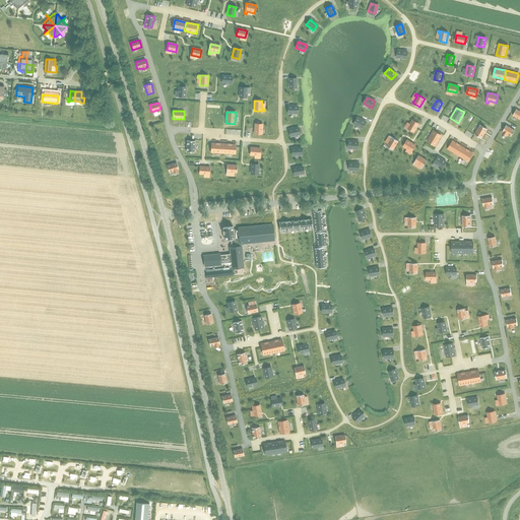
[(356,118),(354,124),(363,128),(366,122),(358,118),(356,118)]
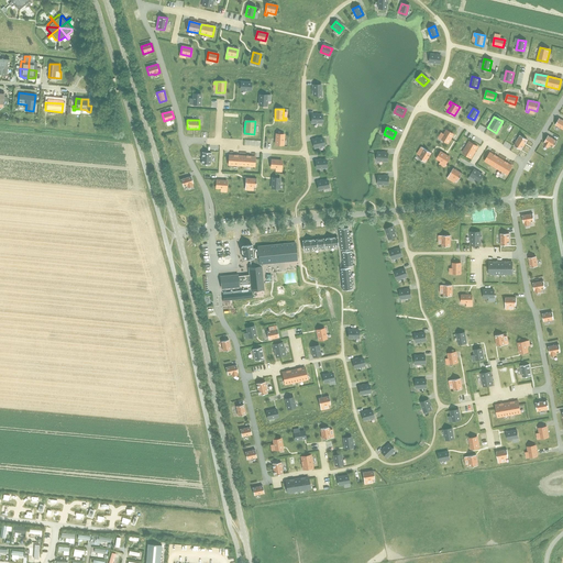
[(448,143),(453,134),(446,130),(441,139),(448,143)]
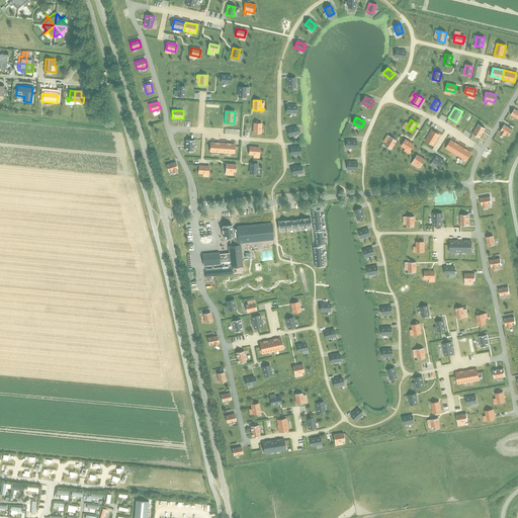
[(480,138),(485,128),(479,124),(472,134),(480,138)]
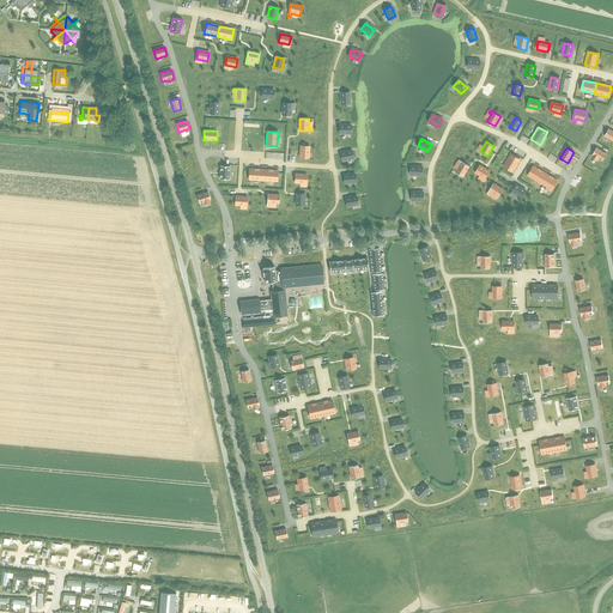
[(602,161),(606,153),(596,147),(592,155),(593,155),(592,157),(598,159),(599,158),(602,161)]
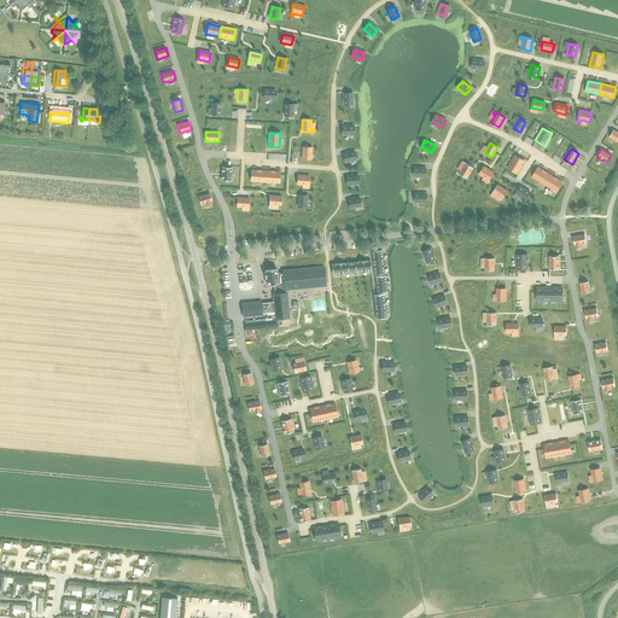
[(354,152),(343,155),(345,162),(356,159),(354,152)]
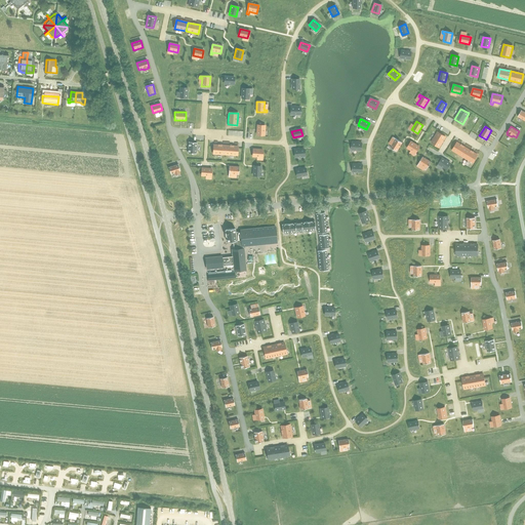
[(439,147),(445,136),(438,132),(432,143),(439,147)]
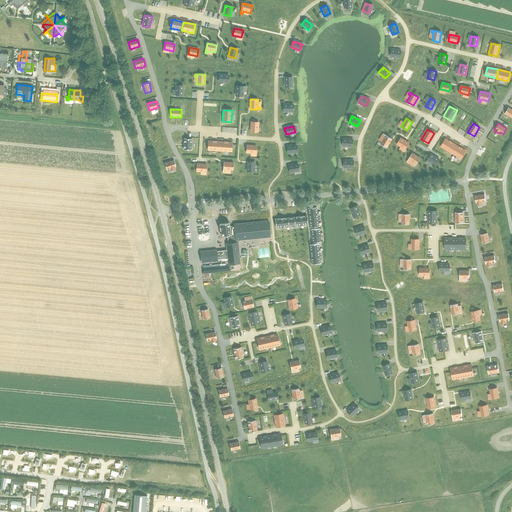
[(387,147),(392,139),(383,134),(382,135),(384,137),(380,143),(387,147)]
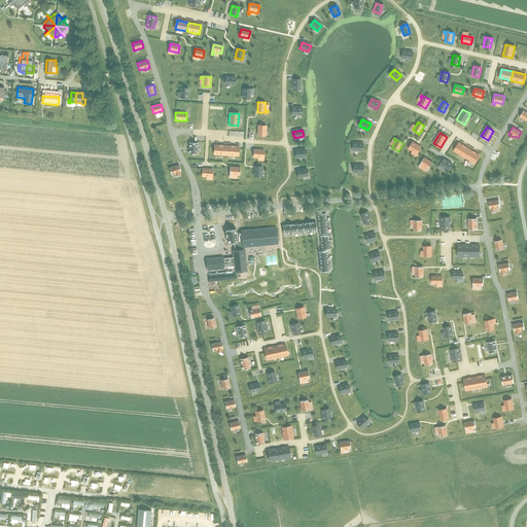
[(417,153),(421,147),(413,142),(409,148),(417,153)]
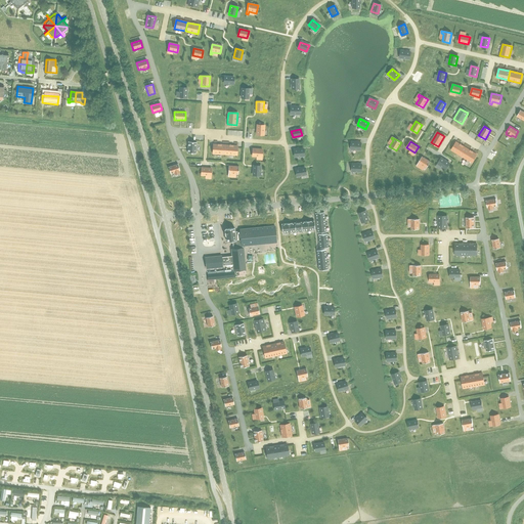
[(476,155),(456,142),(451,149),(472,162),(476,155)]
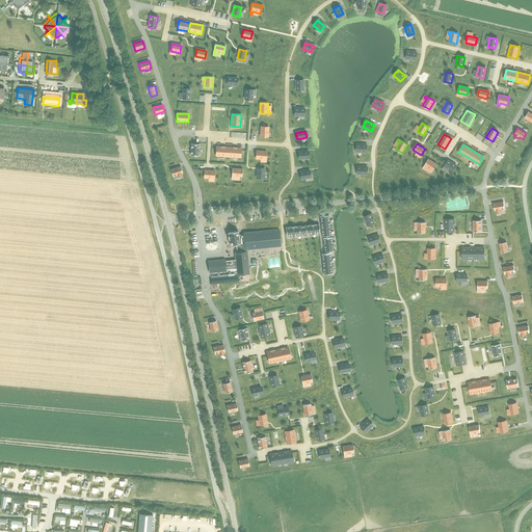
[(228,156),(229,148),(216,147),(216,156),(228,156)]
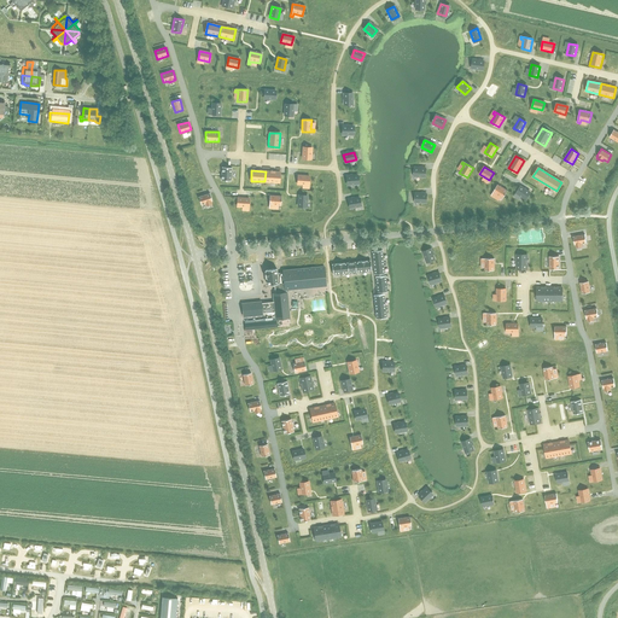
[(279,182),(279,172),(266,172),(264,181),(279,182)]
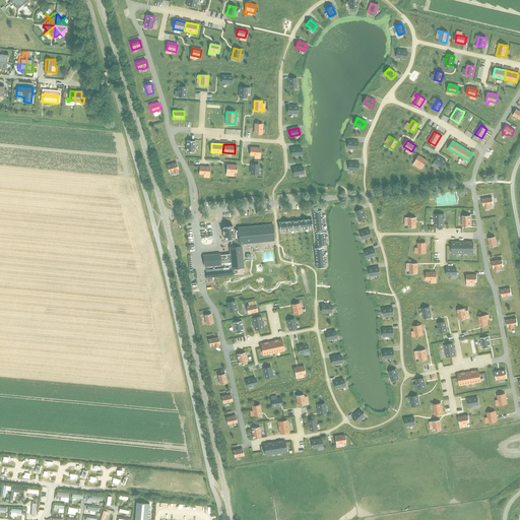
[(423,167),(427,160),(418,155),(413,164),(414,166),(416,163),(423,167)]
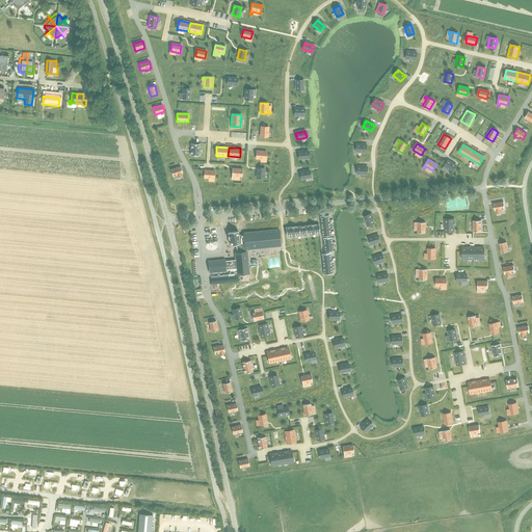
[(456,165),(448,160),(444,166),(452,171),(456,165)]
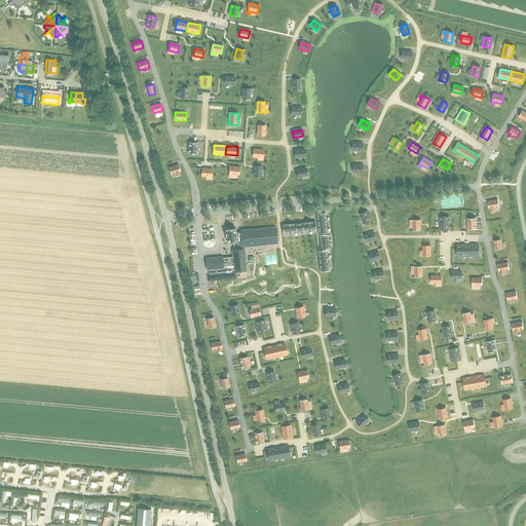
[(181,171),(179,164),(168,167),(171,174),(175,173),(175,175),(180,173),(180,172),(181,171)]
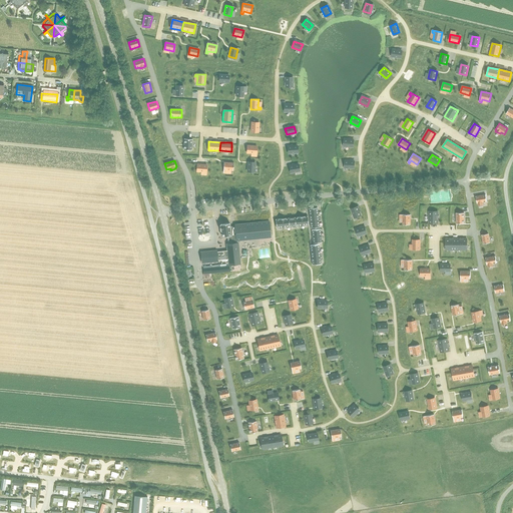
[(233,170),(233,163),(223,162),(223,172),(225,172),(225,170),(233,170)]
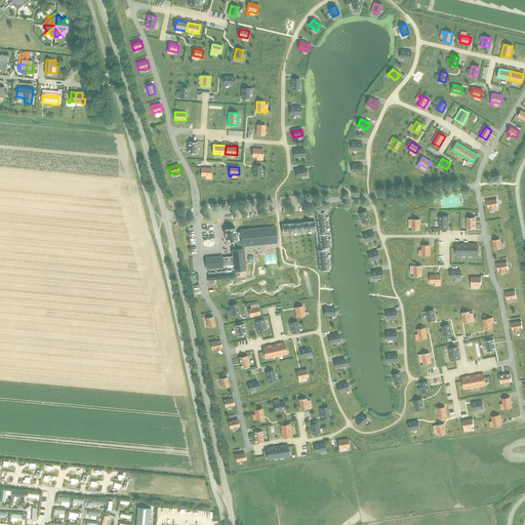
[(305,168),(295,170),(297,176),(307,175),(305,168)]
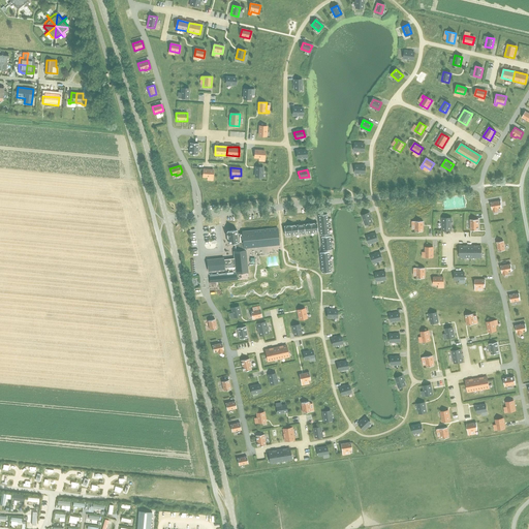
[(502,208),(501,200),(491,201),(492,209),(493,209),(493,211),(499,210),(498,208),(502,208)]
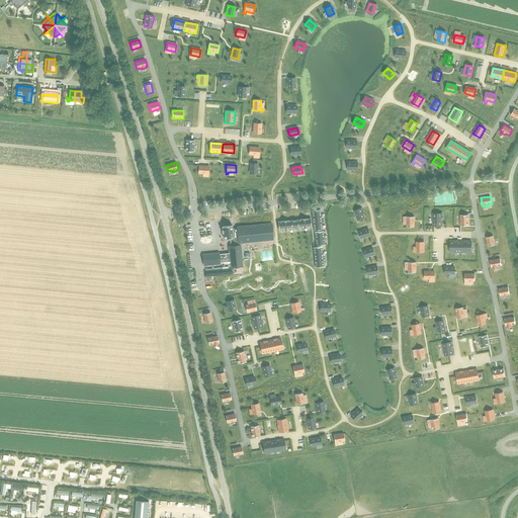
[(361,208),(355,210),(358,220),(364,217),(361,208)]
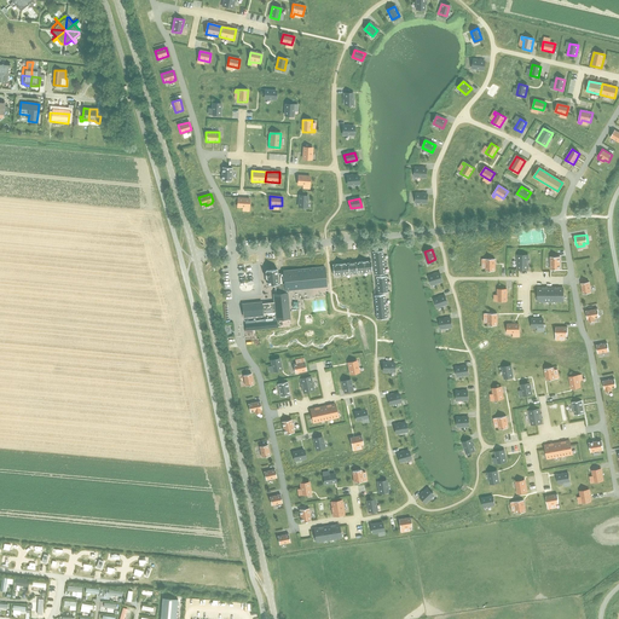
[(528,268),(528,255),(518,255),(518,268),(528,268)]
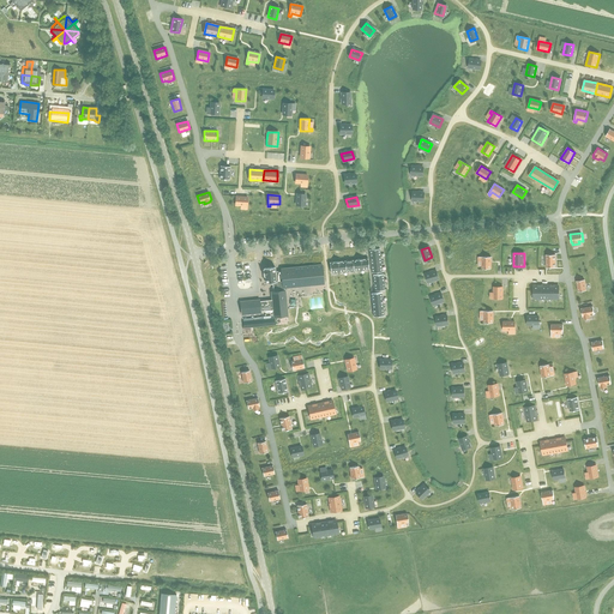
[(491,269),(491,257),(479,257),(479,259),(481,259),(481,269),(491,269)]
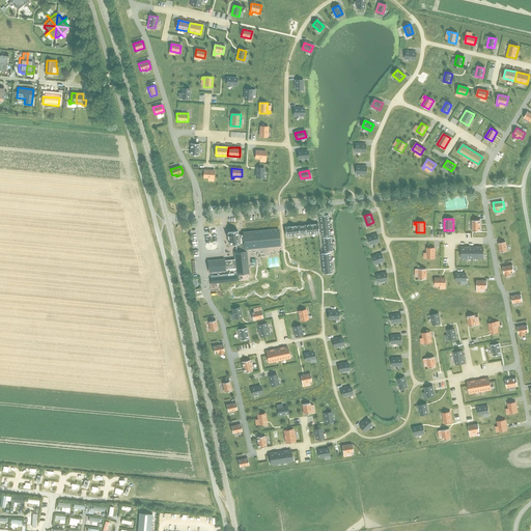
[(239,244),(235,244),(235,247),(236,249),(245,249),(269,246),(280,245),(278,229),(243,232),(243,234),(240,234),(238,234),(239,244)]
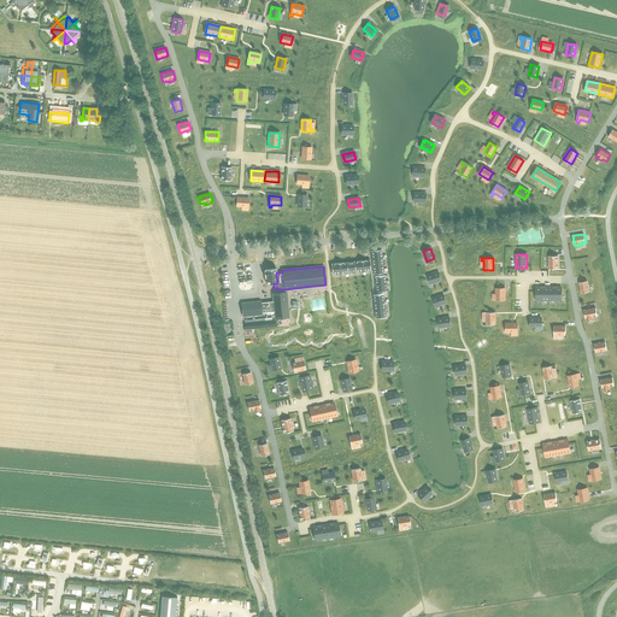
[(265,270),(264,271),(265,277),(266,277),(266,285),(274,283),(277,283),(276,272),(276,268),(265,269),(265,270)]
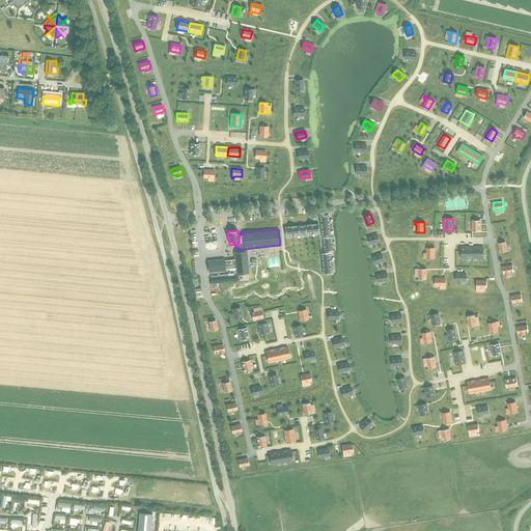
[(378,234),(368,238),(370,244),(380,242),(378,234)]
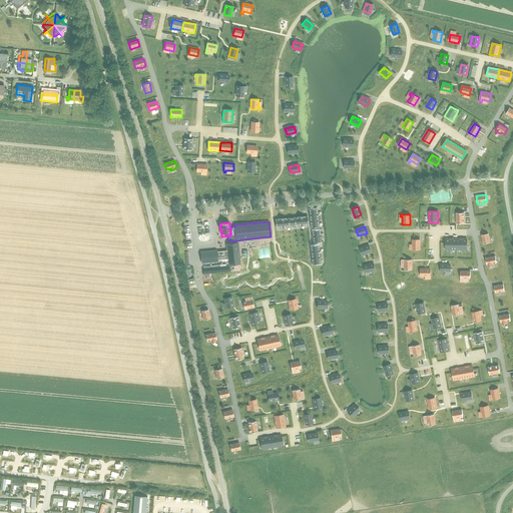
[(490,242),(488,232),(482,234),(483,243),(490,242)]
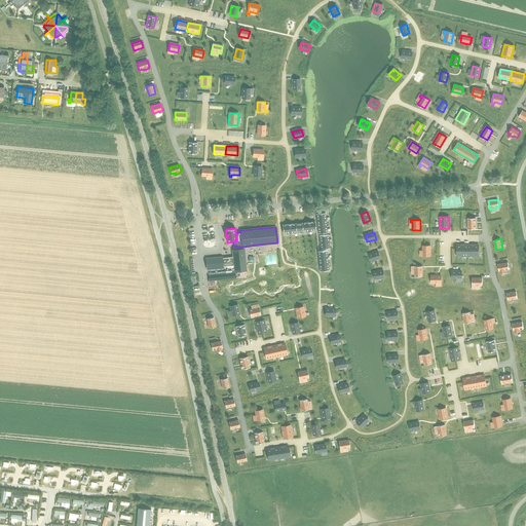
[(233,257),(227,257),(228,266),(234,265),(234,271),(247,270),(243,249),(243,248),(242,247),(234,247),(234,250),(232,250),(233,255),(233,257)]
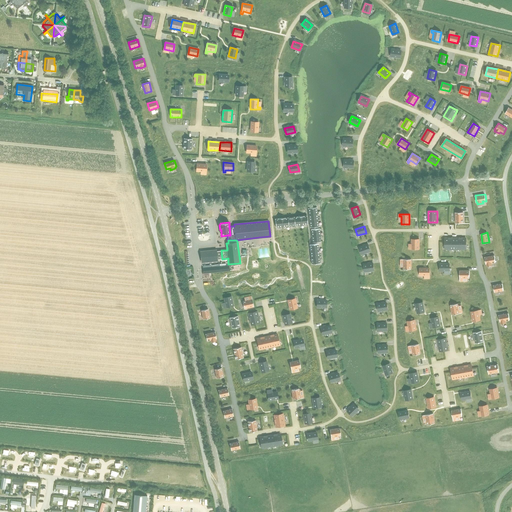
[(368,245),(359,248),(361,254),(370,251),(368,245)]
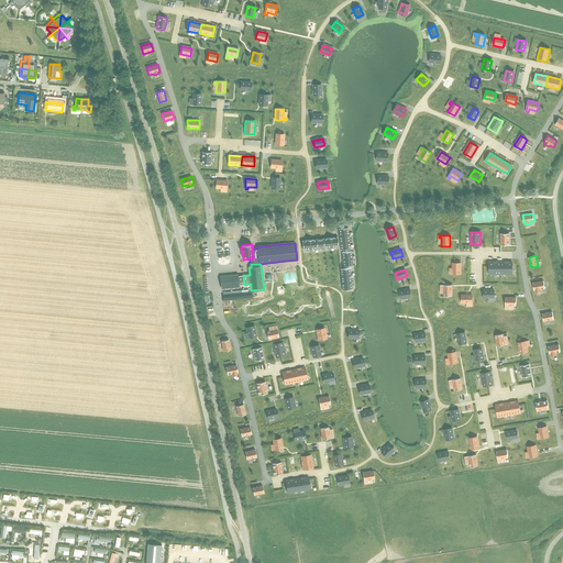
[(220,277),(221,288),(239,286),(244,285),(243,275),(238,276),(238,275),(220,277)]
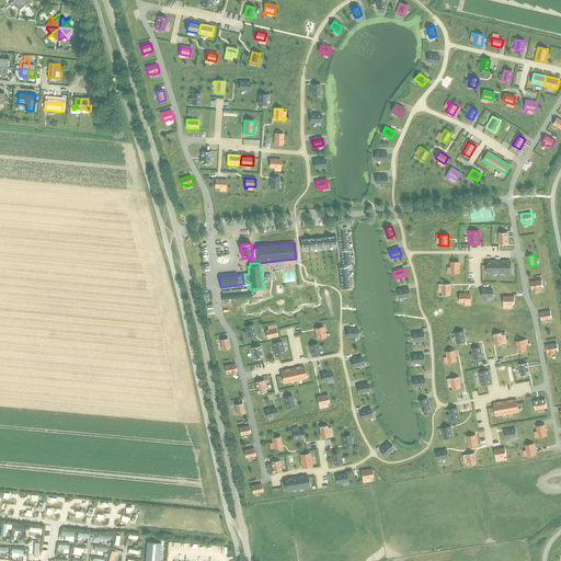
[(542,287),(541,279),(531,282),(533,288),(534,290),(539,289),(539,287),(542,287)]
